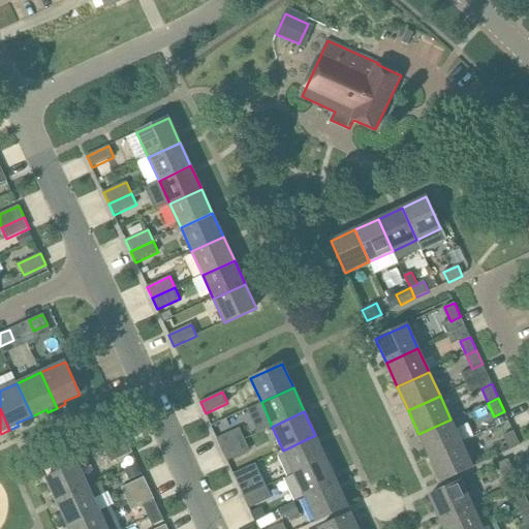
[(462,443),(450,419),(418,434),(430,458),(462,443)]
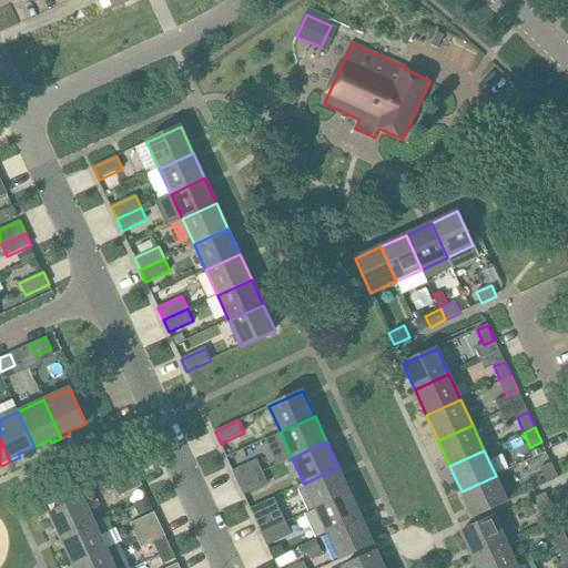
[(239,483),(263,472),(257,459),(233,470),(239,483)]
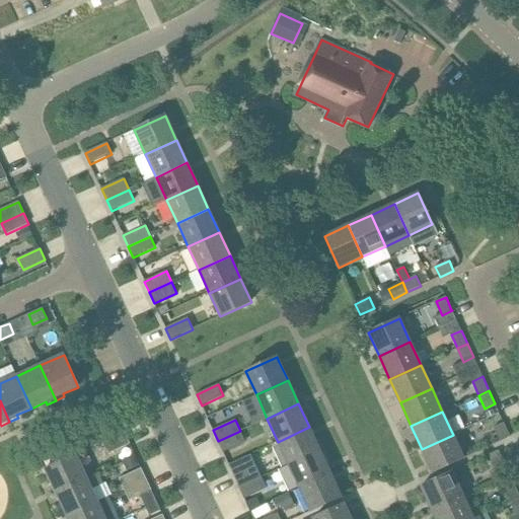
[(510,437),(504,423),(494,428),(500,441),(510,437)]
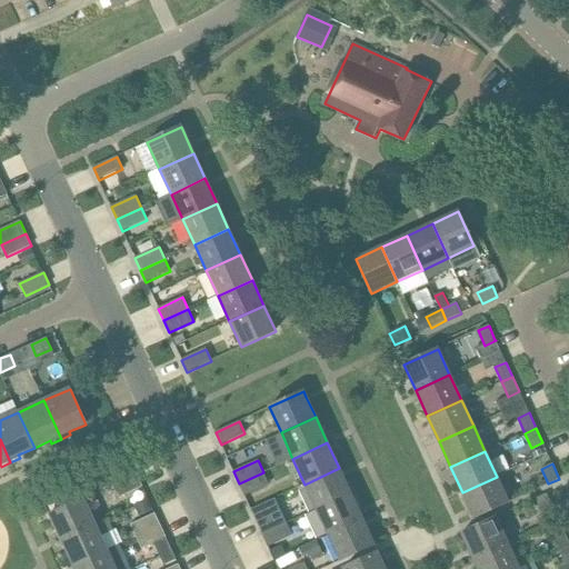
[(350,493),(339,468),(305,485),(317,510),(350,493)]
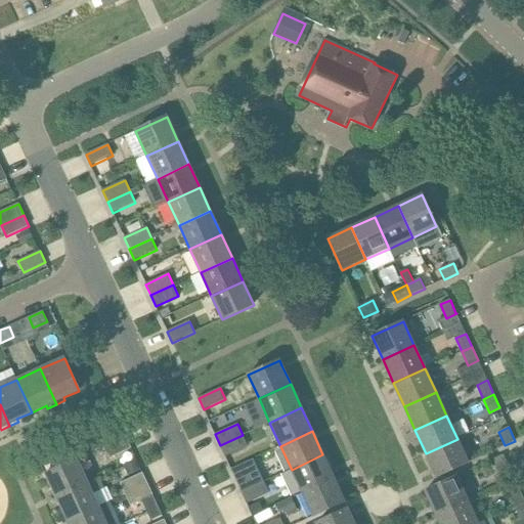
[(220,445),(225,456),(248,446),(243,435),(220,445)]
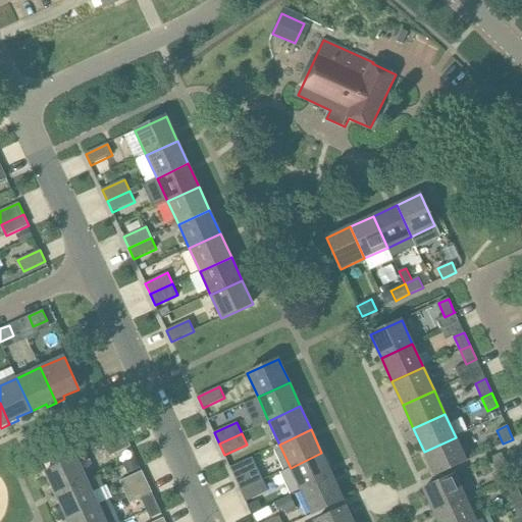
[(108,457),(131,447),(125,435),(103,446),(108,457)]
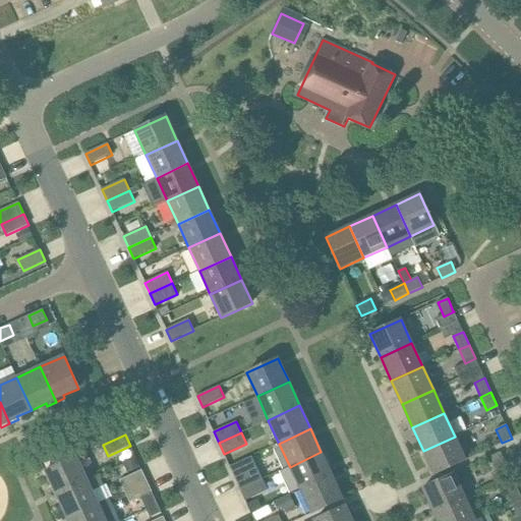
[(466,460),(455,437),(423,451),(435,474),(466,460)]
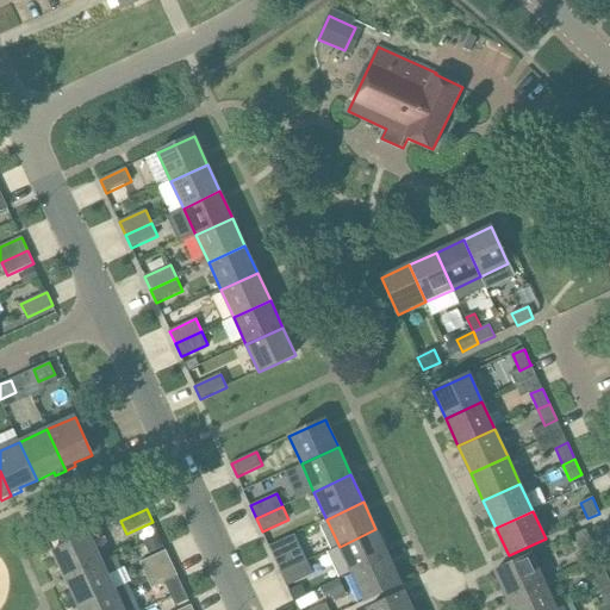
[(388,556),(375,529),(340,547),(352,574),(388,556)]
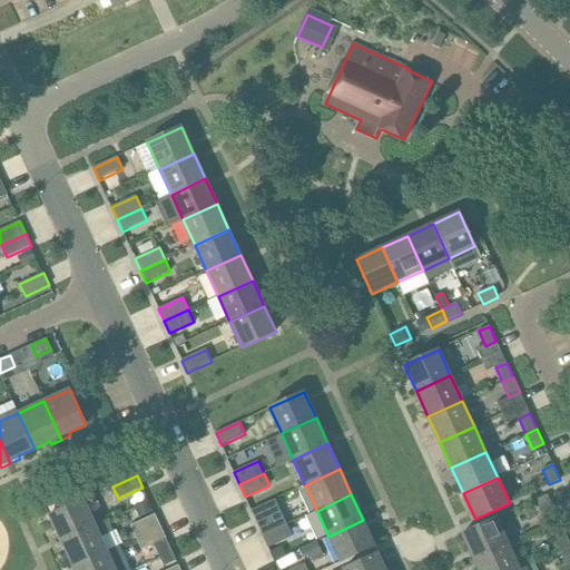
[(543,514),(554,510),(548,494),(537,500),(543,514)]
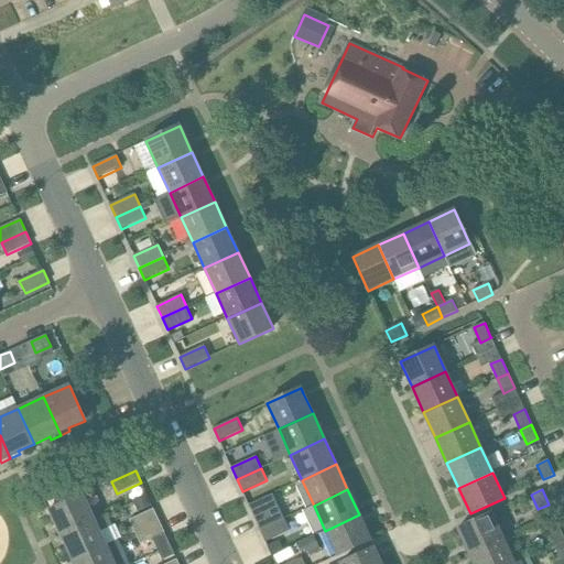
[(98,507),(90,510),(83,495),(50,510),(61,535),(102,517),(98,507)]
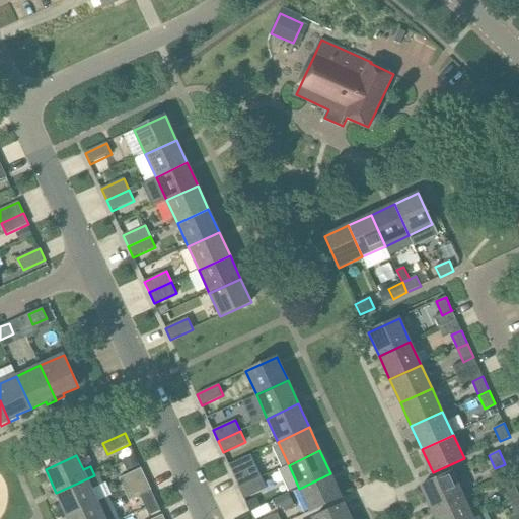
[(239,488),(262,477),(256,466),(234,476),(239,488)]
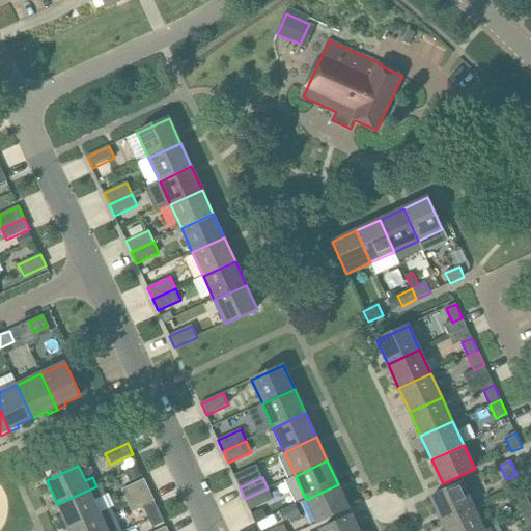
[(128,501),(149,491),(144,479),(122,490),(128,501)]
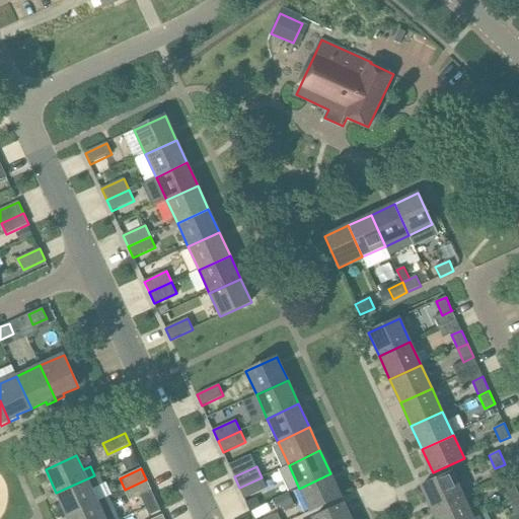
[(432,510),(463,496),(452,471),(421,487),(432,510)]
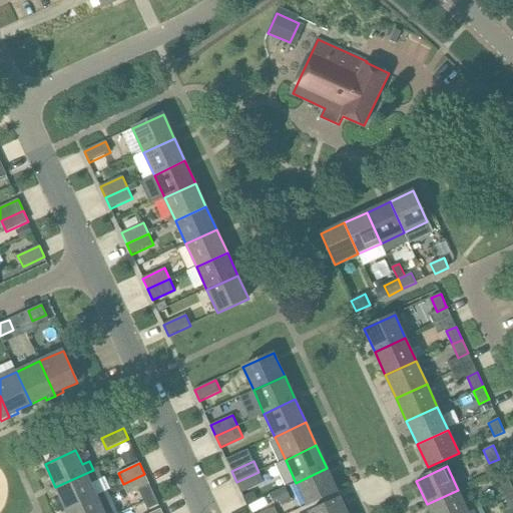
[(66,510),(108,491),(97,468),(93,470),(55,487),(66,510)]
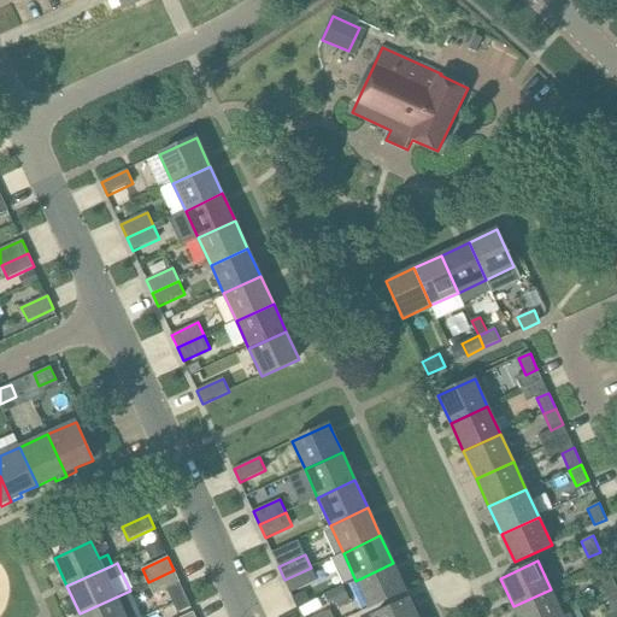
[(393,563),(356,581),(369,609),(406,591),(393,563)]
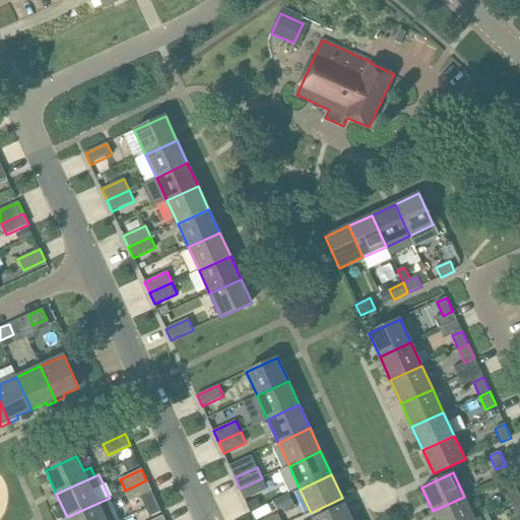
[(240,489),(245,500),(267,490),(262,478),(240,489)]
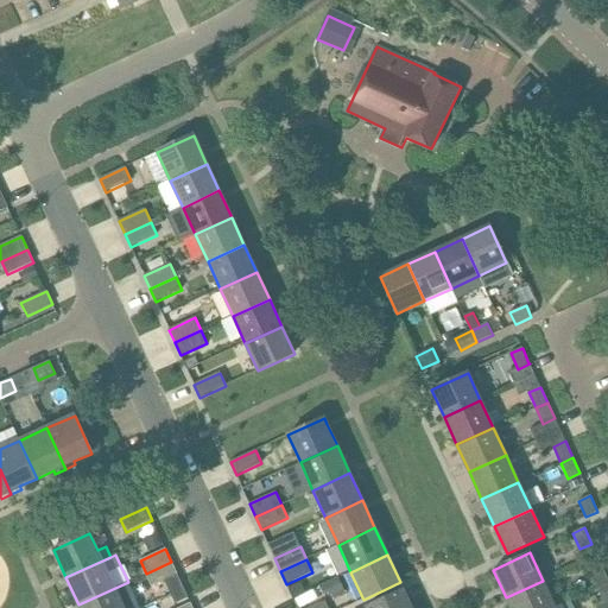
[(152,587),(177,575),(171,562),(146,574),(152,587)]
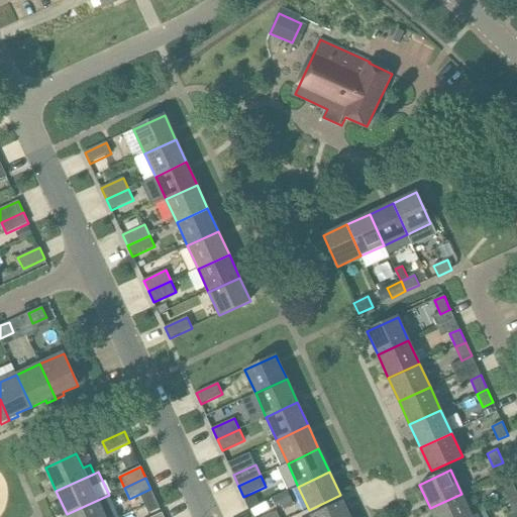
[(508,500),(516,496),(516,492),(512,482),(502,487),(508,500)]
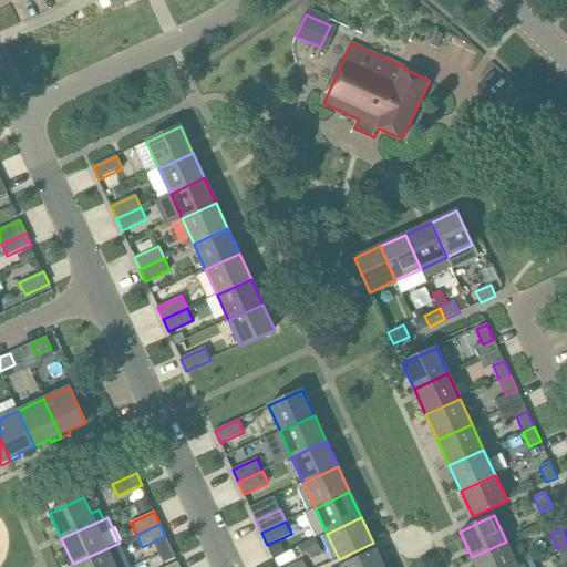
[(160,555),(172,549),(167,540),(156,546),(160,555)]
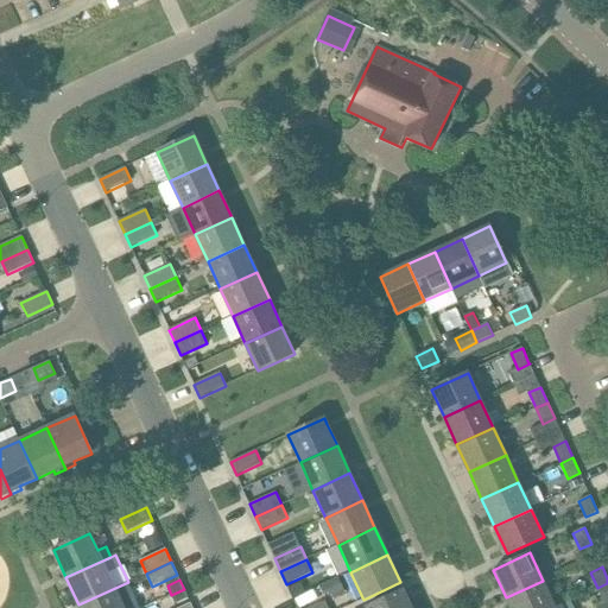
[(511,607),(555,607),(543,581),(506,597),(511,607)]
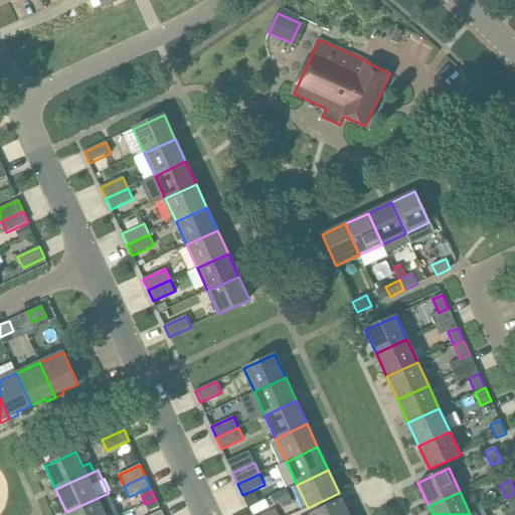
[(118,514),(109,493),(66,512),(67,514),(118,514)]
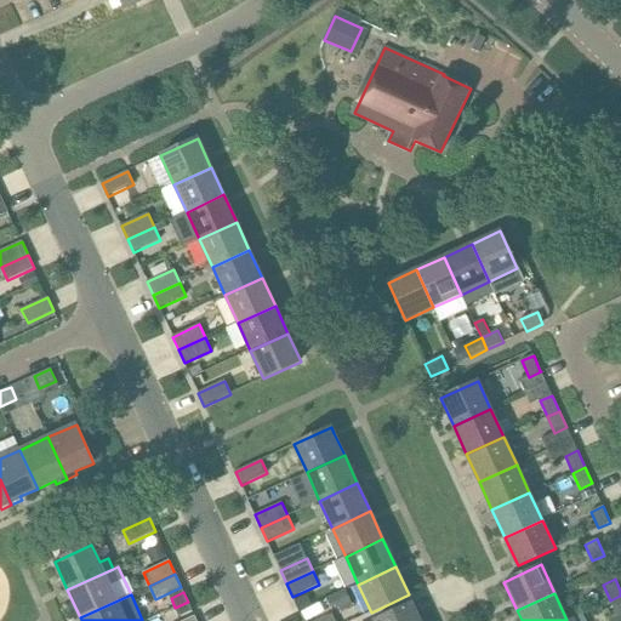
[(619,617),(620,615),(620,596),(610,600),(619,617)]
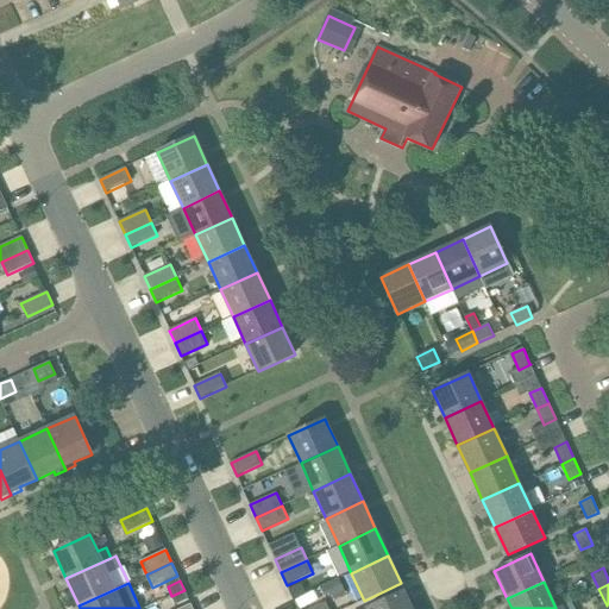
[(176,606),(188,600),(184,590),(171,596),(176,606)]
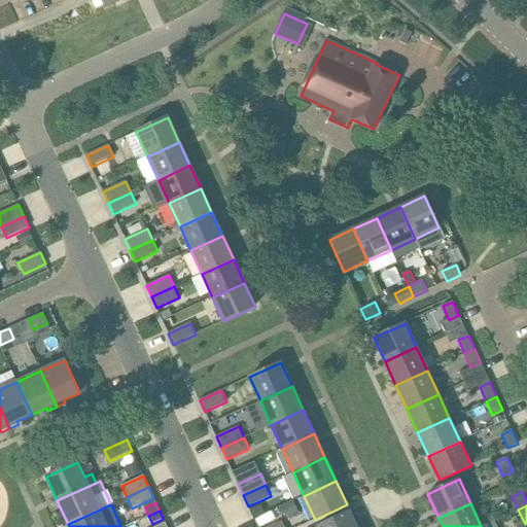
[(356,526),(350,512),(316,526),(356,526)]
